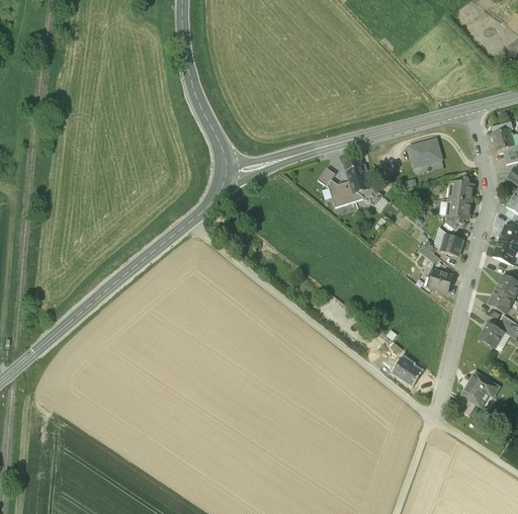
[(509,127),(491,133),(495,150),(498,149),(517,143),(517,140),(516,132),(511,134),(509,127)]
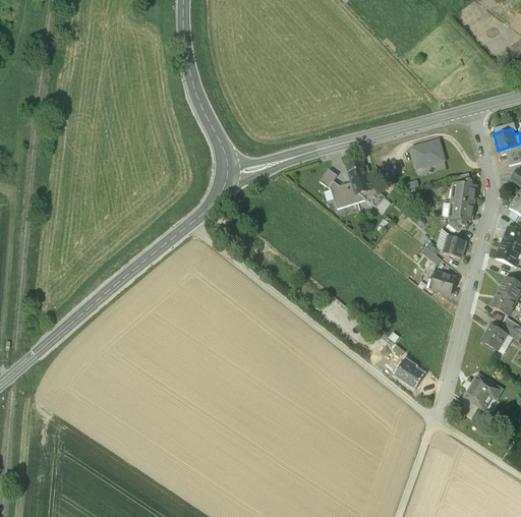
[(438,138),(411,147),(417,166),(444,159),(438,138)]
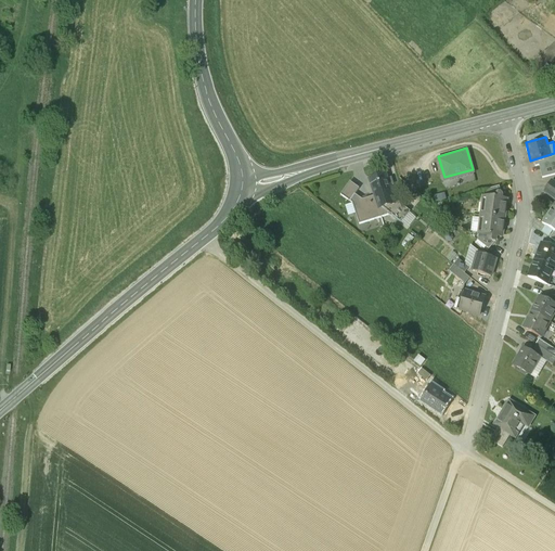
[(554,153),(533,159),(533,163),(538,163),(541,175),(554,170),(554,153)]
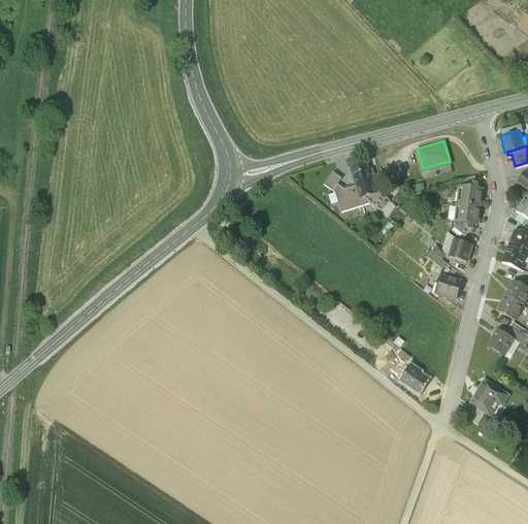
[(368,162),(352,167),(357,183),(345,187),(338,182),(335,190),(341,209),(371,200),(363,194),(376,189),(368,162)]
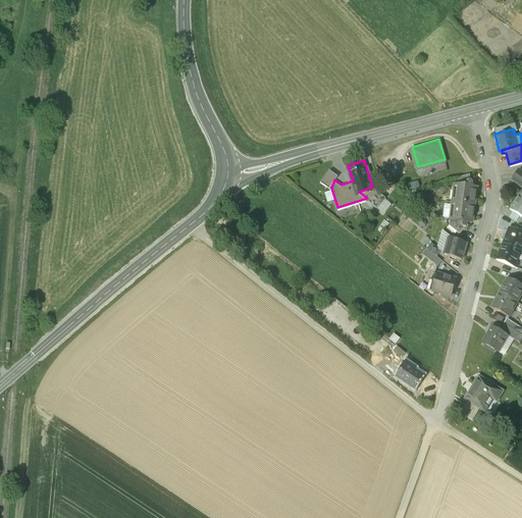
[(338,173),(329,167),(320,179),(331,188),(334,179),(338,173)]
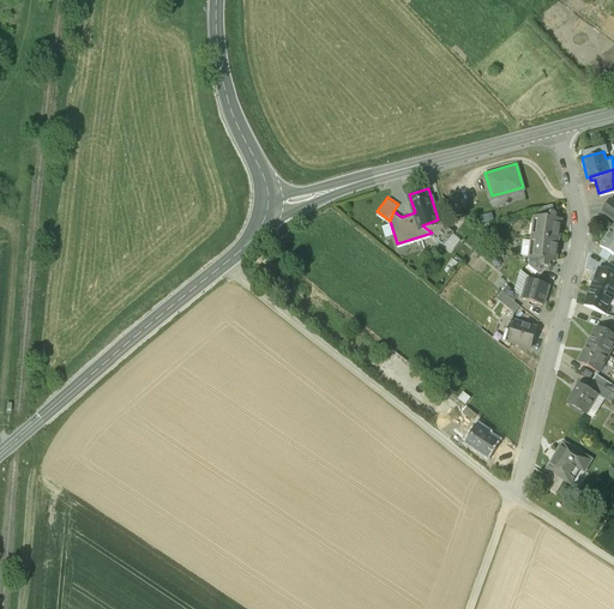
[(613,200),(612,199),(611,199),(609,199),(608,199),(608,200),(602,209),(613,217),(613,219),(612,225),(613,227),(613,200)]
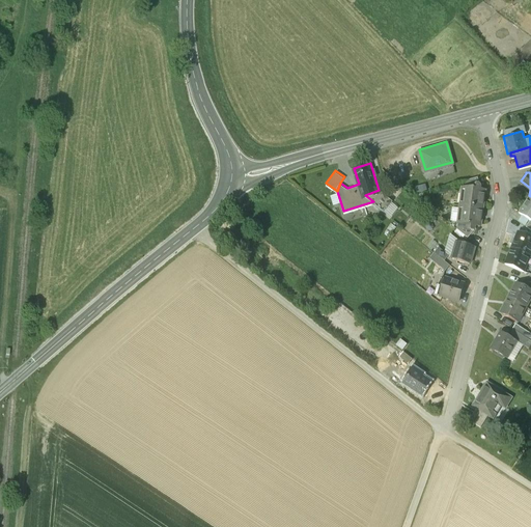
[(477,174),(463,178),(463,186),(465,186),(465,185),(474,186),(475,183),(477,182),(479,182),(477,174)]
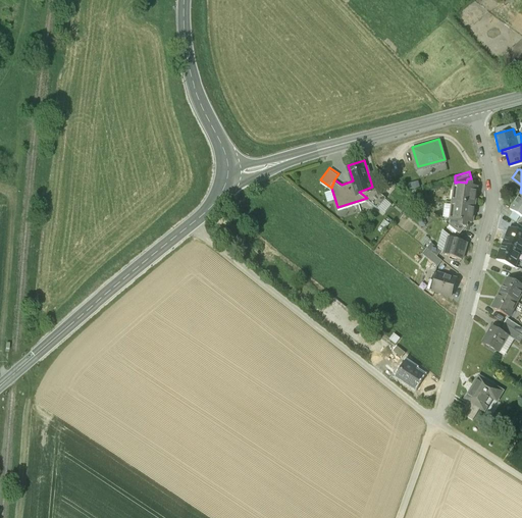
[(466,183),(457,182),(457,183),(455,200),(474,203),(476,188),(475,188),(476,184),(473,184),(473,180),(471,178),(469,178),(467,179),(466,183)]
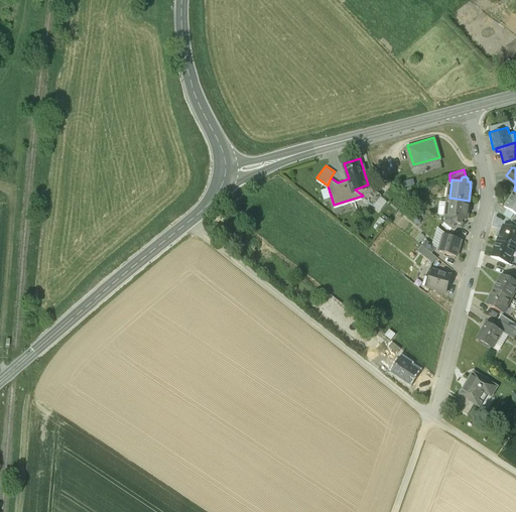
[(381,194),(369,183),(368,184),(355,189),(363,196),(373,204),(381,194)]
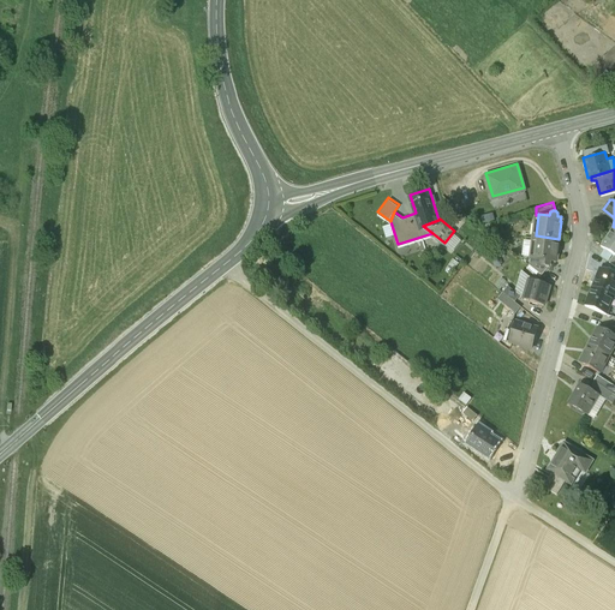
[(614,227),(613,226),(599,244),(611,251),(613,252),(614,253),(614,227)]
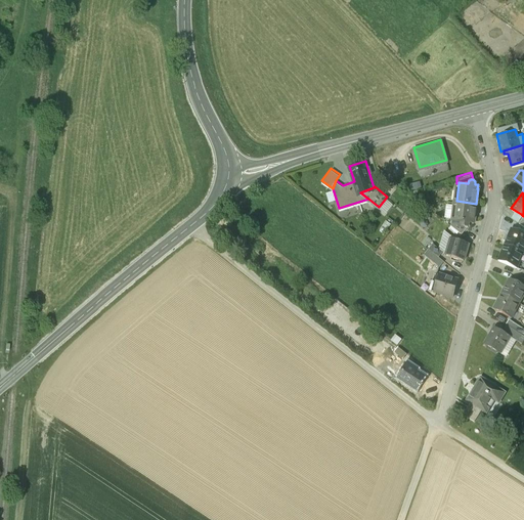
[(476,204),(456,201),(454,218),(454,219),(464,220),(464,223),(465,225),(467,225),(468,225),(470,224),(470,221),(473,221),(474,218),(476,204)]
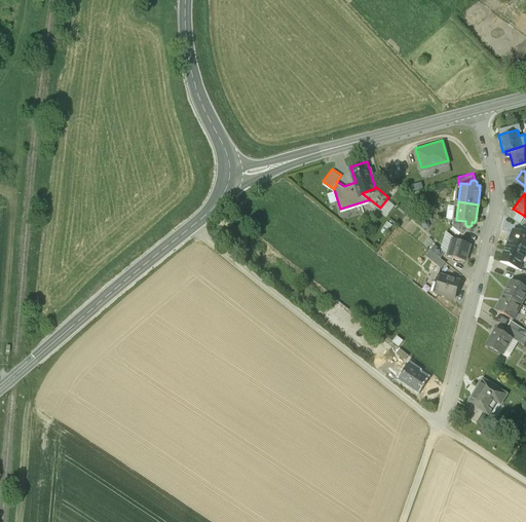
[(465,221),(456,220),(456,219),(453,219),(452,225),(463,233),(468,226),(466,226),(465,224),(465,221)]
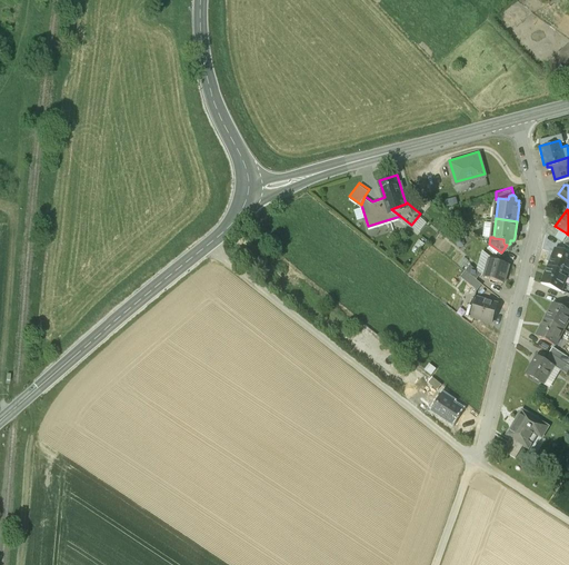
[(568,251),(555,247),(548,264),(563,270),(567,261),(568,261),(568,251)]
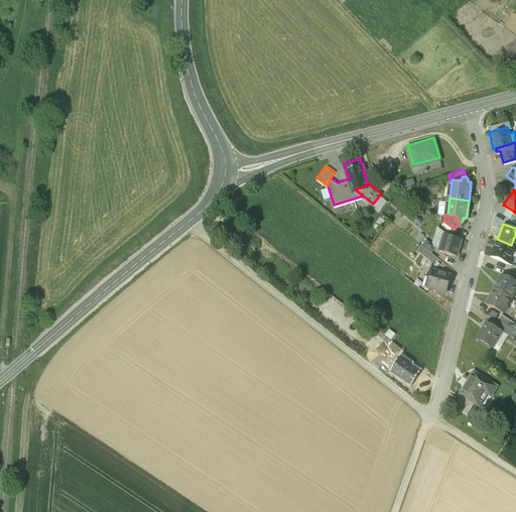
[(462,238),(443,233),(441,241),(443,242),(441,250),(457,254),(462,238)]
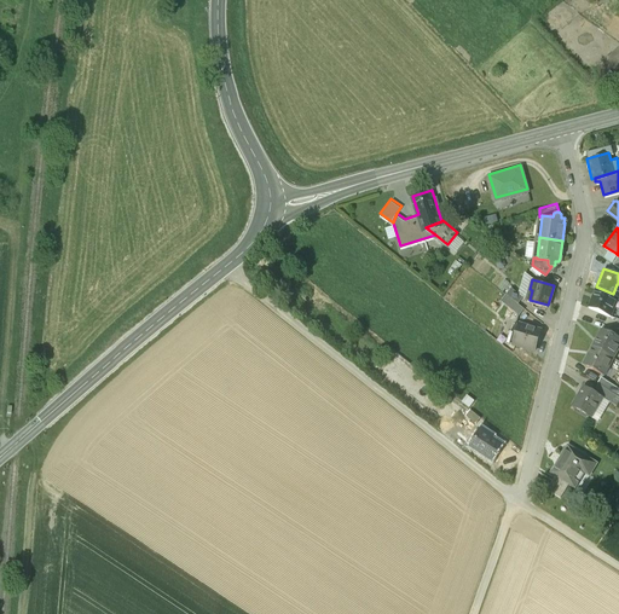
[(522,295),(512,287),(507,293),(518,301),(522,295)]
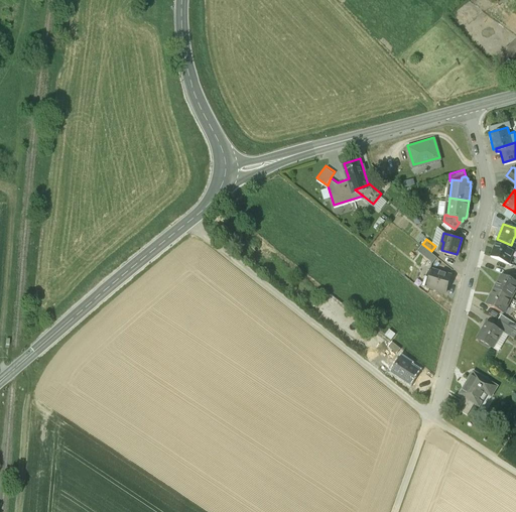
[(511,245),(497,239),(491,255),(508,261),(511,253),(508,252),(511,245)]
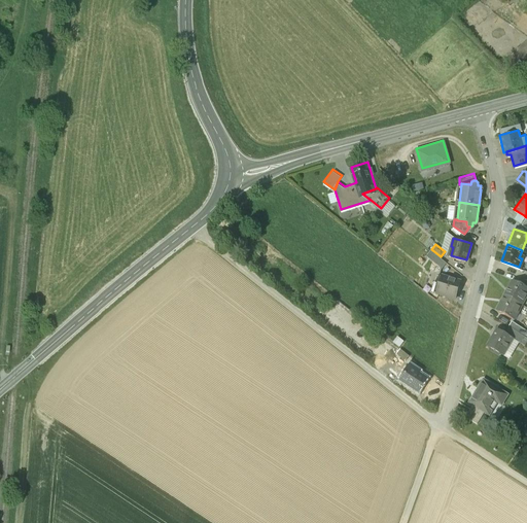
[(441,256),(431,249),(427,254),(442,266),(446,260),(441,256)]
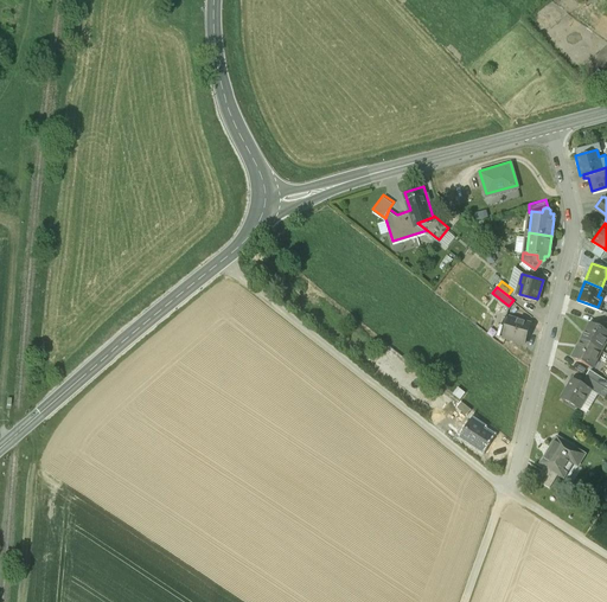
[(586,321),(580,319),(581,315),(568,312),(557,340),(566,343),(566,340),(577,344),(586,321)]
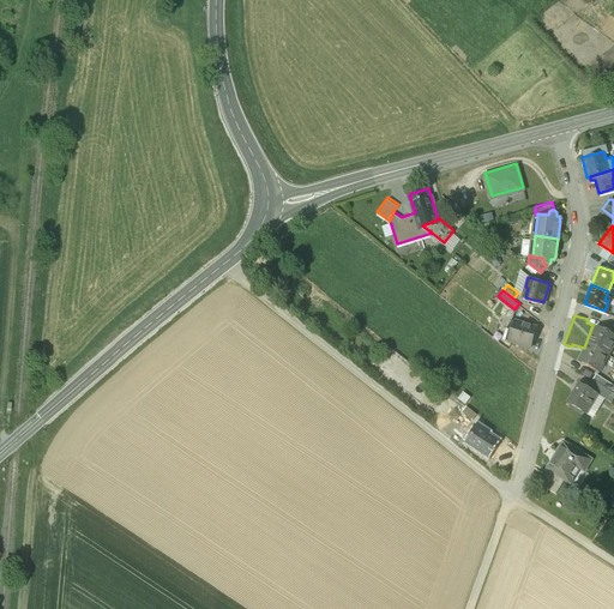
[(536,325),(512,318),(509,329),(512,330),(510,339),(530,345),(536,325)]
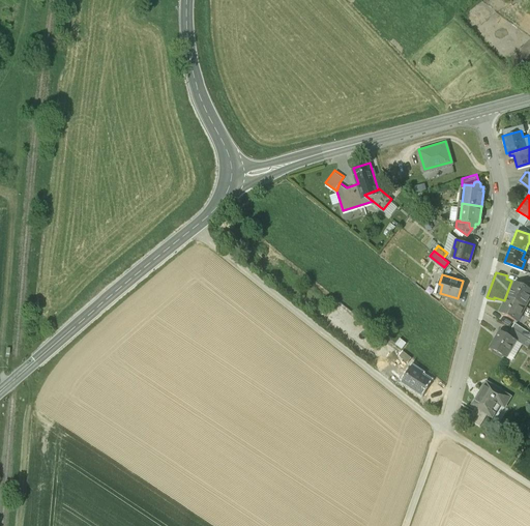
[(529,290),(529,287),(514,280),(507,295),(521,302),(525,294),(528,295),(529,290)]
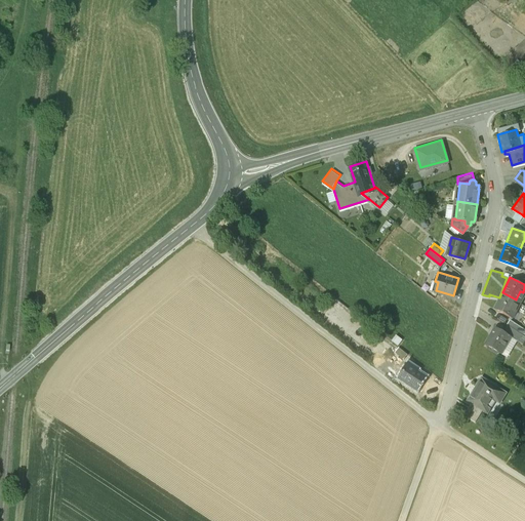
[(516,299),(502,292),(494,307),(511,316),(515,308),(513,307),(516,299)]
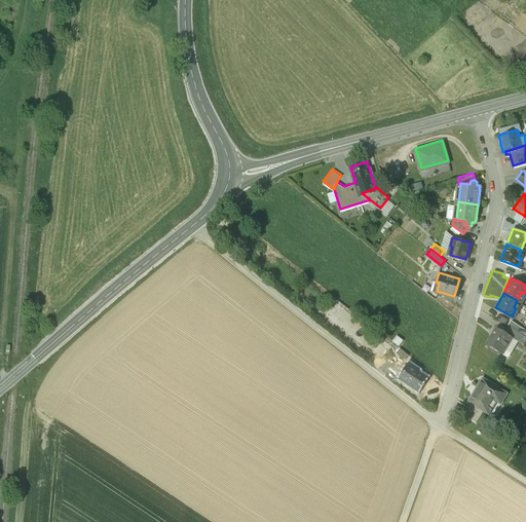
[(521,325),(511,319),(508,324),(518,330),(521,325)]
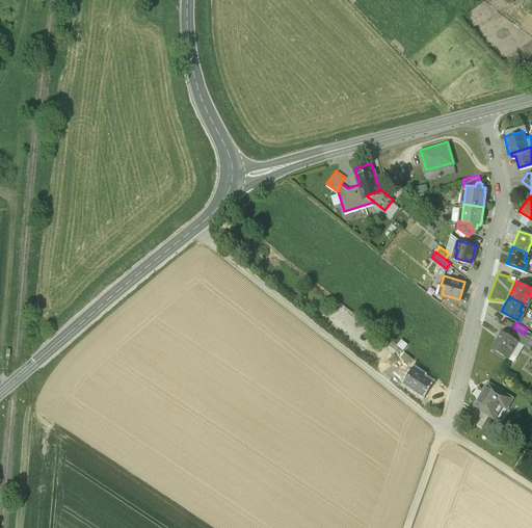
[(524,334),(513,327),(509,334),(516,339),(525,344),(529,337),(524,334)]
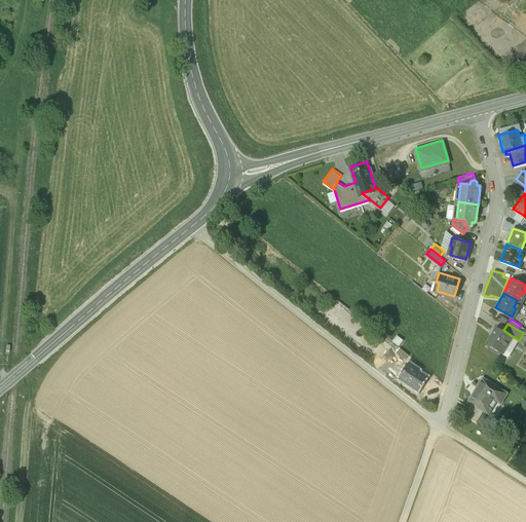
[(495,326),(486,343),(501,352),(511,335),(503,330),(495,326)]
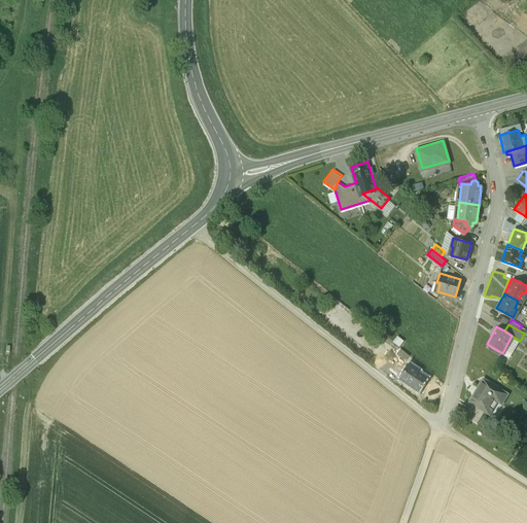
[(400,343),(403,338),(397,334),(394,339),(400,343)]
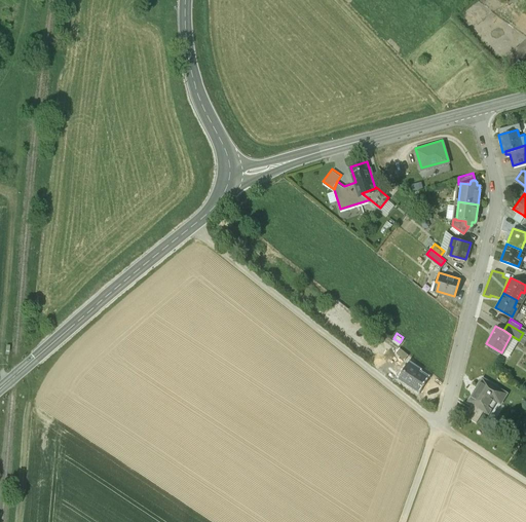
[(409,352),(400,345),(396,350),(405,358),(409,352)]
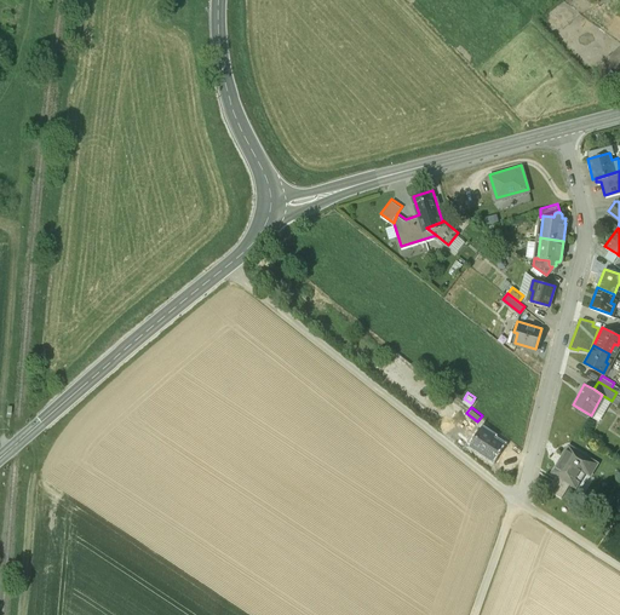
[(494,434),(483,426),(472,443),(493,457),(504,442),(493,435),(494,434)]
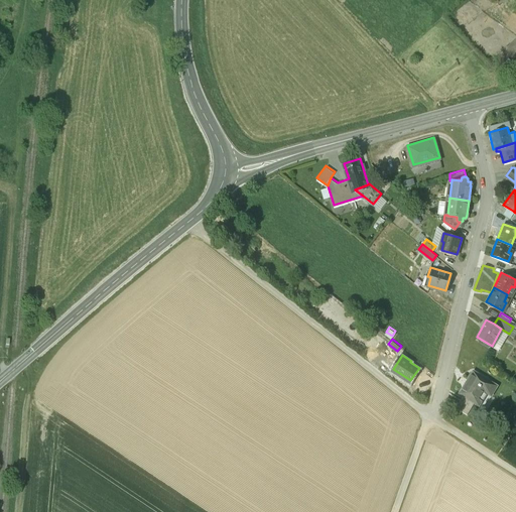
[(497,384),(473,370),(460,391),(475,400),(479,403),(488,390),(491,392),(497,384)]
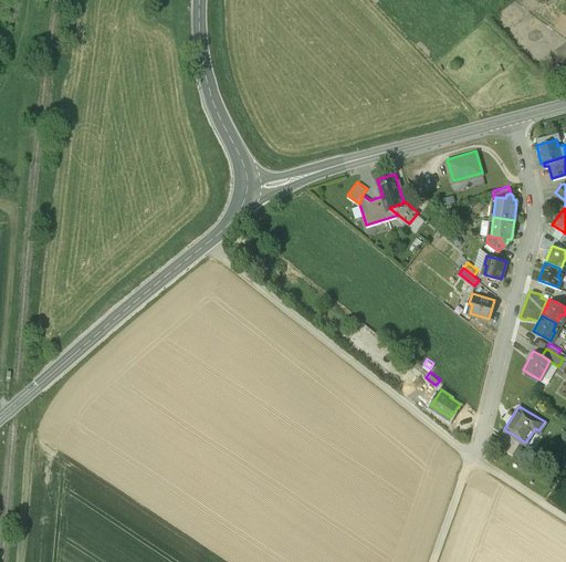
[(521,439),(509,432),(504,438),(516,446),(521,439)]
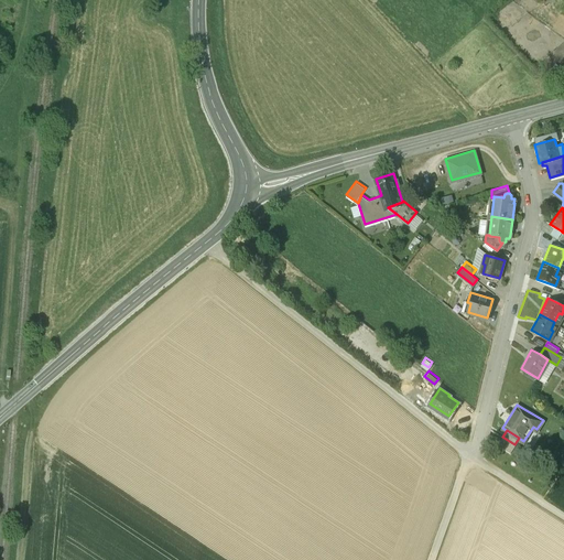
[(514,444),(502,437),(498,443),(510,451),(514,444)]
